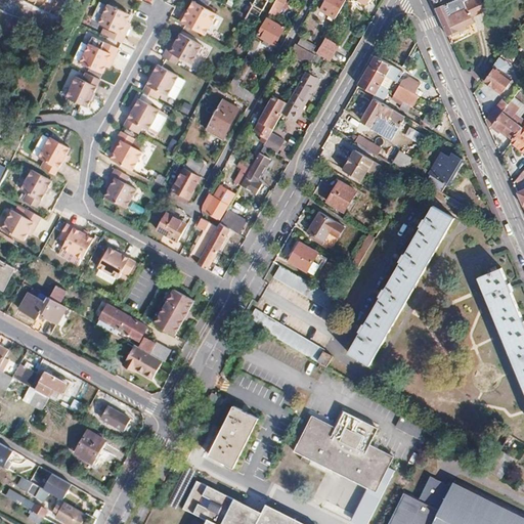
[(255,0),(254,2),(250,0),(237,0),(233,9),(247,15),(225,56),(231,59),(252,22),(255,24),(262,10),(263,11),(269,0),(255,0)]
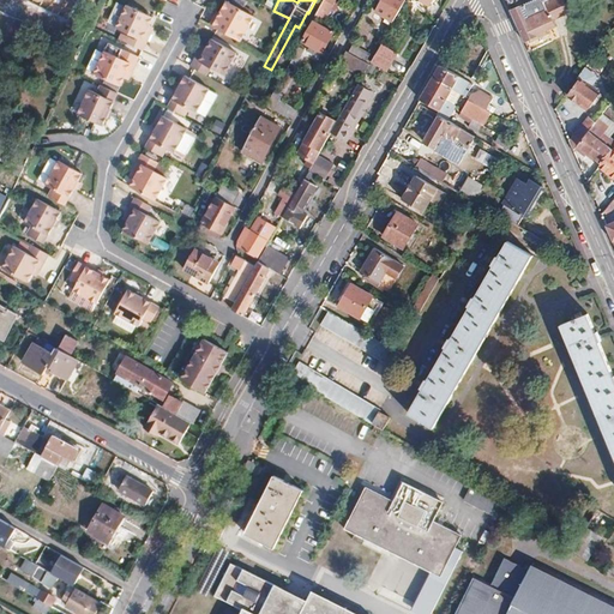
[(324,0),(315,16),(325,20),(331,10),(335,4),(335,0),(324,0)]
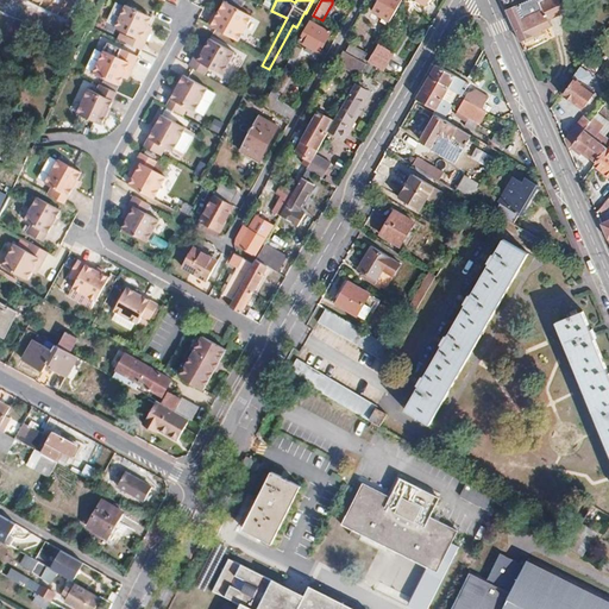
[(378,0),(372,12),(378,16),(389,22),(401,0),(378,0)]
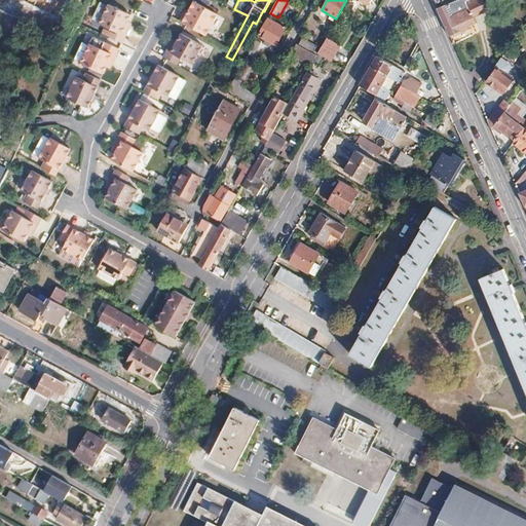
[(488,10),(483,0),(482,0),(473,12),(466,1),(465,0),(455,0),(438,8),(441,16),(440,16),(449,37),(468,28),(467,26),(477,22),(474,16),(488,10)]
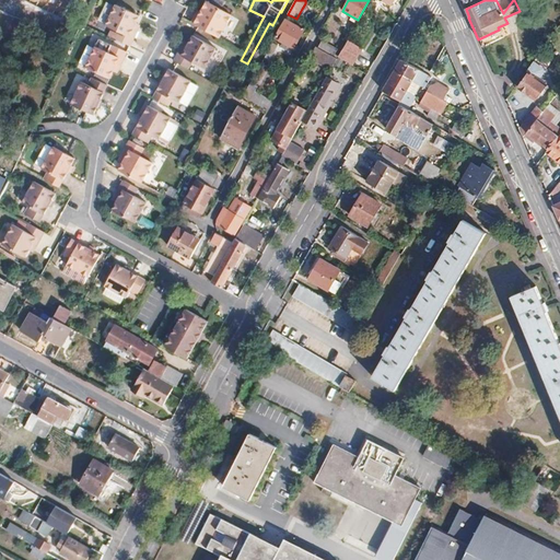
[(503,13),(513,0),(499,0),(497,1),(503,13)]
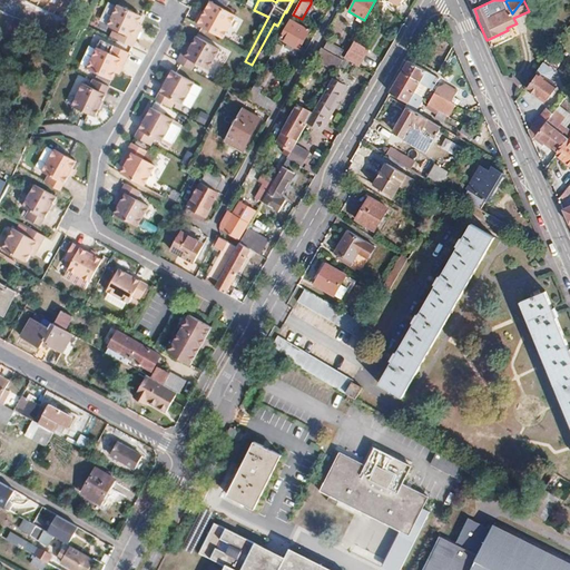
[(196,25),(222,38),(234,16),(209,2),(196,25)]
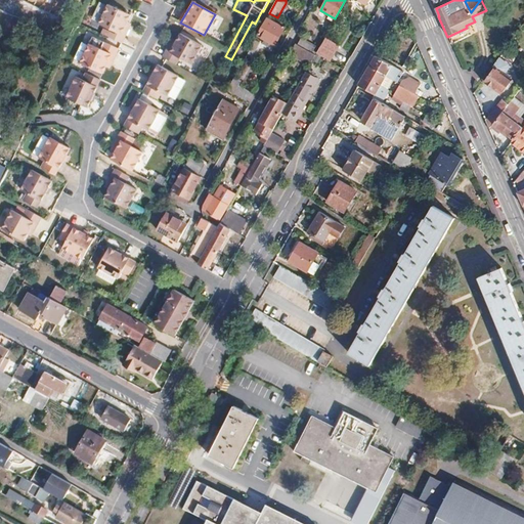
[(124,26),(126,20),(129,14),(107,4),(98,24),(110,30),(106,36),(121,43),(128,28),(124,26)]
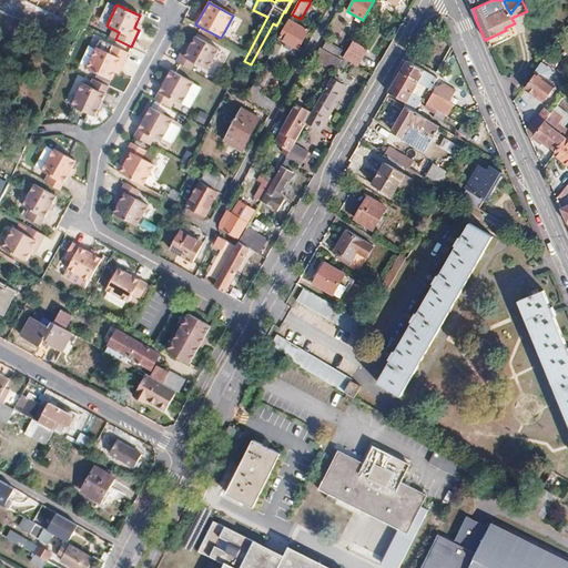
[(310,30),(290,20),(280,39),(298,49),(310,30)]
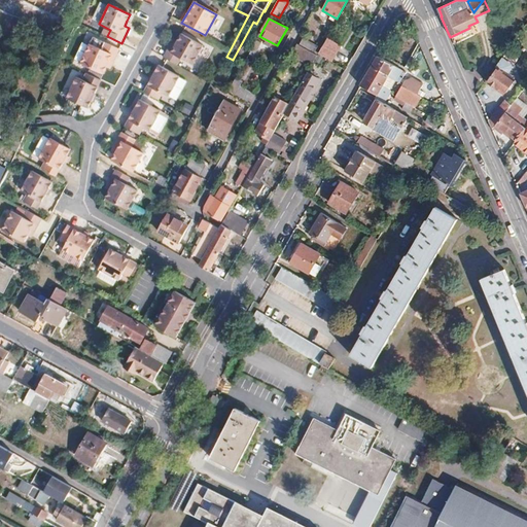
[(163,57),(177,65),(181,58),(194,65),(204,46),(181,34),(178,40),(175,45),(171,42),(163,57)]
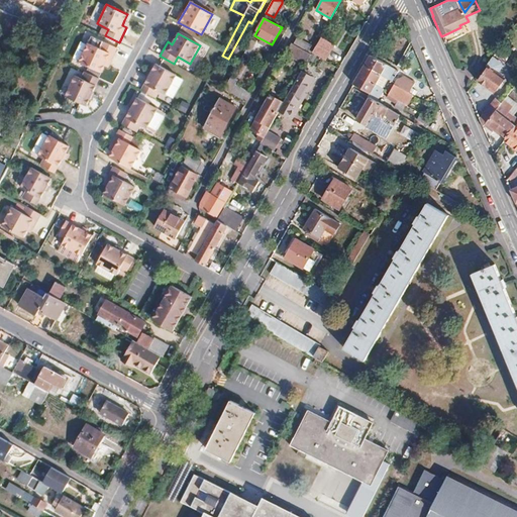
[(300,47),(308,53),(312,45),(298,37),(293,43),(300,47)]
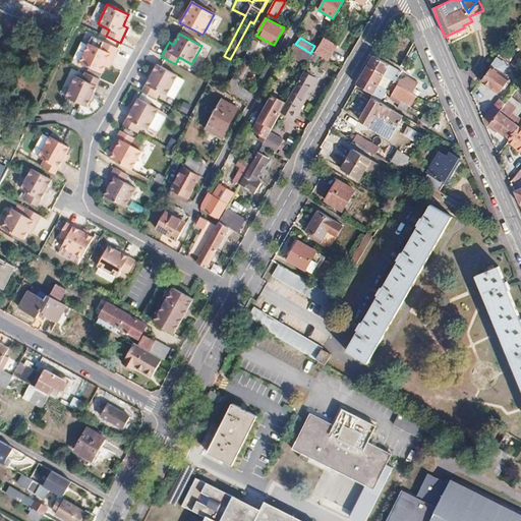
[(315,53),(329,61),(338,45),(325,38),(315,53)]
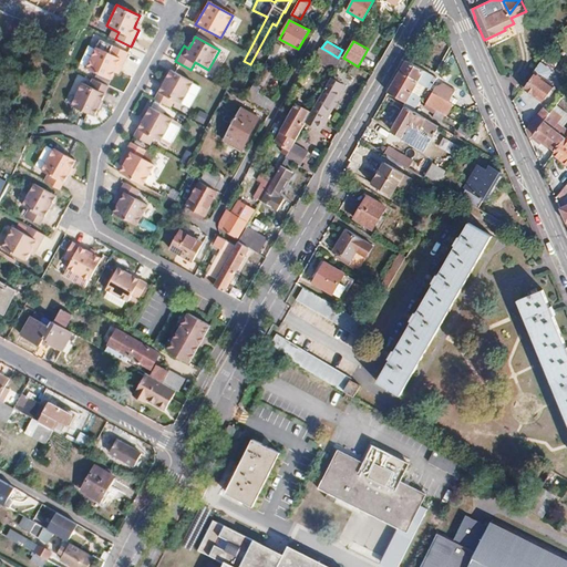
[(276,43),(268,58),(274,60),(281,45),(276,43)]
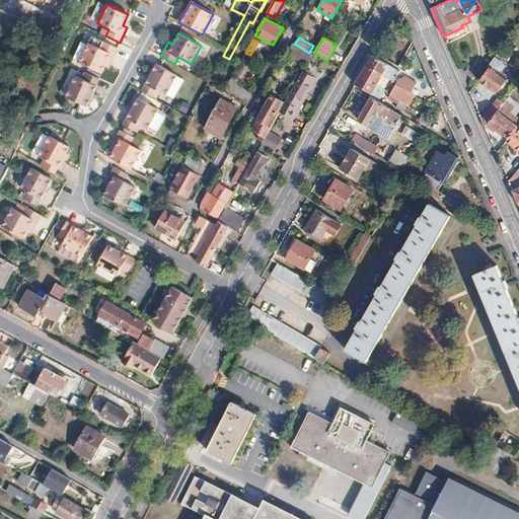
[(100,73),(103,66),(105,61),(110,63),(117,49),(102,43),(99,49),(88,44),(79,62),(100,73)]
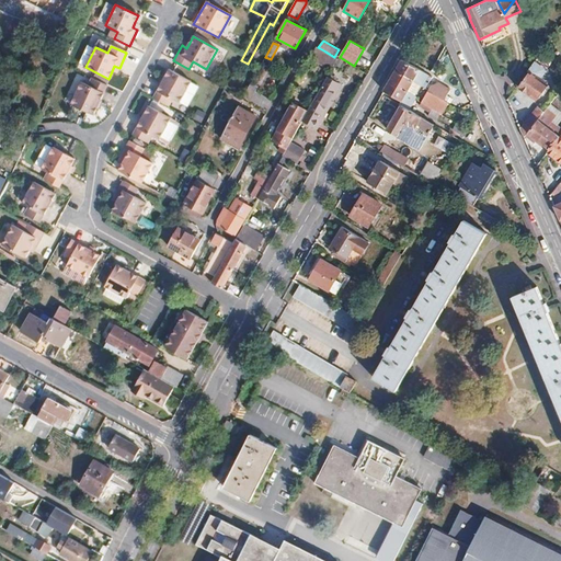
[(312,57),(333,69),(334,67),(339,59),(334,57),(325,52),(318,47),(312,57)]
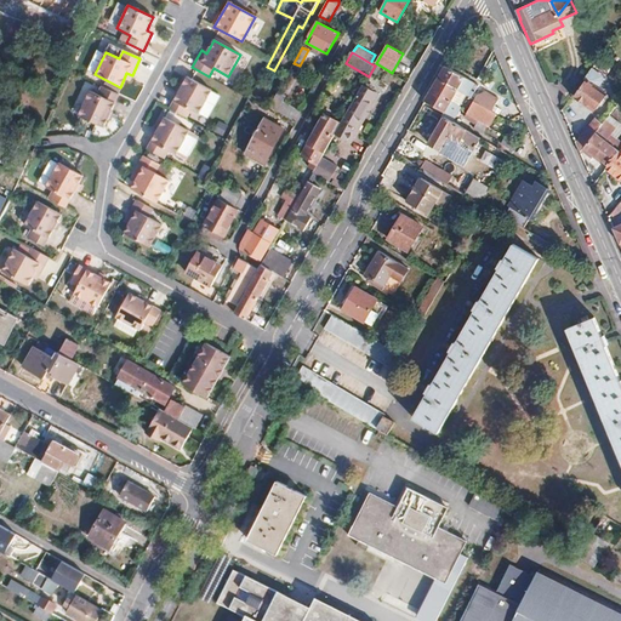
[(445,66),(438,78),(459,90),(466,78),(445,66)]
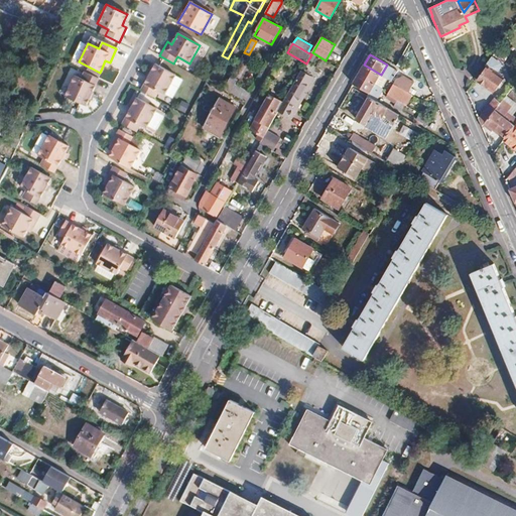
[(499,66),(490,59),(486,66),(494,72),(499,66)]
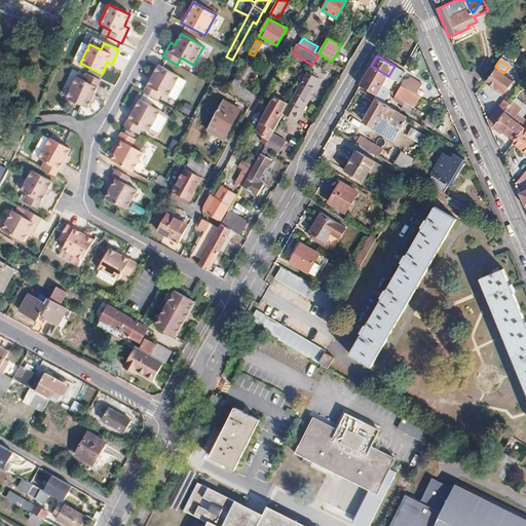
[(158,65),(143,91),(157,100),(161,92),(167,96),(179,76),(158,65)]
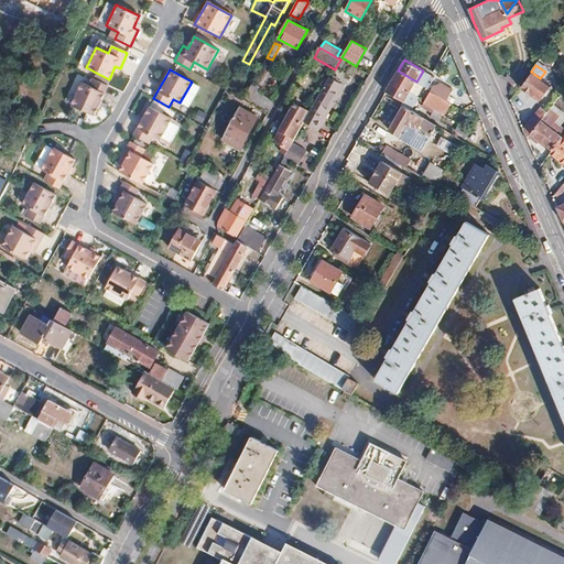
[(398,71),(392,82),(410,93),(415,84),(416,82),(398,71)]
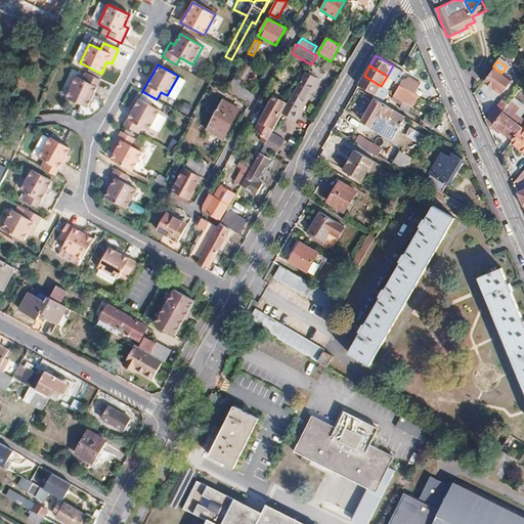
[(501,93),(511,81),(493,69),(484,82),(501,93)]
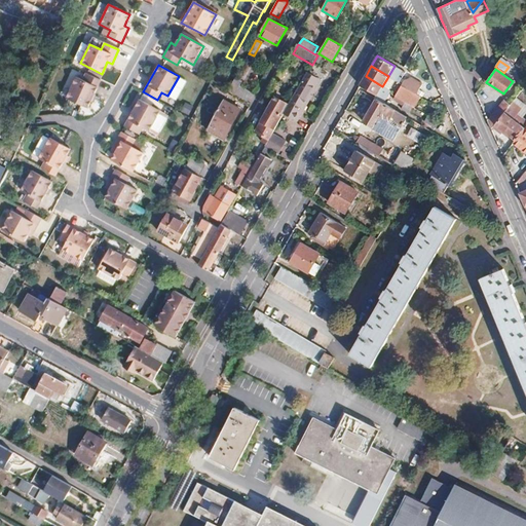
[(308,72),(285,114),(298,121),(322,79),(308,72)]
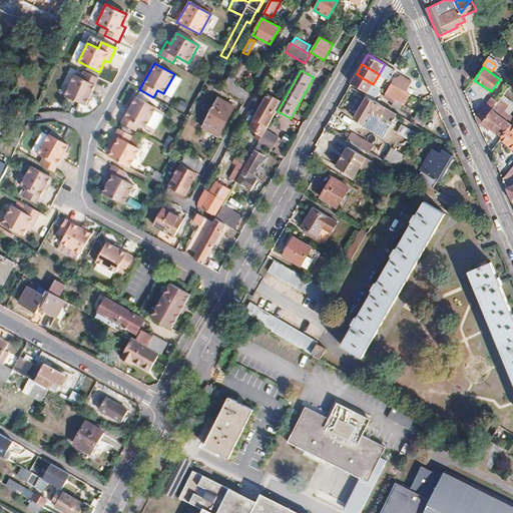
[(85,104),(98,78),(83,71),(80,78),(74,75),(64,95),(85,104)]
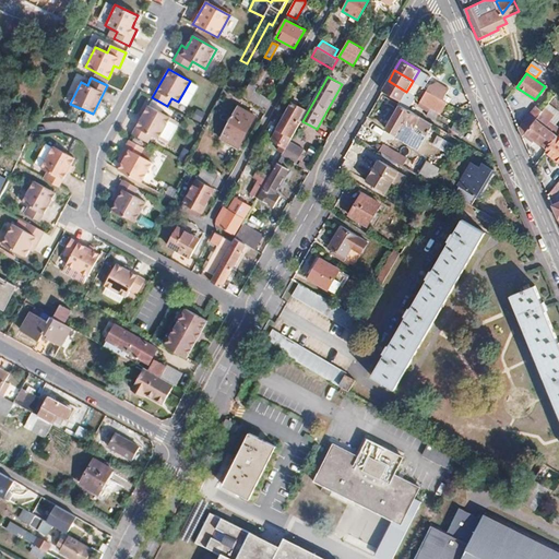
[(400,102),(399,104),(401,105),(403,107),(411,94),(406,92),(389,81),(383,91),(400,102)]
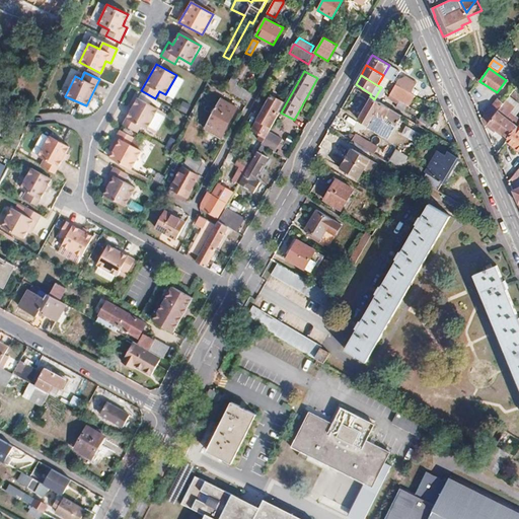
[(382,77),(377,85),(381,87),(385,90),(391,81),(382,77)]
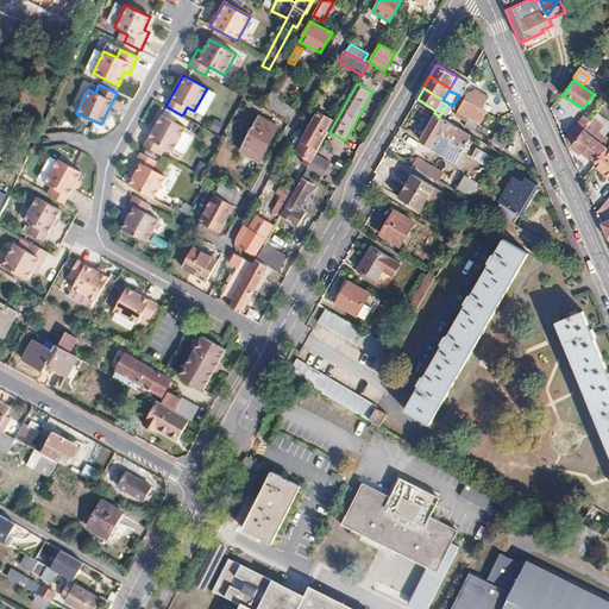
[(489,98),(477,90),(469,93),(465,99),(481,108),(482,110),(489,98)]
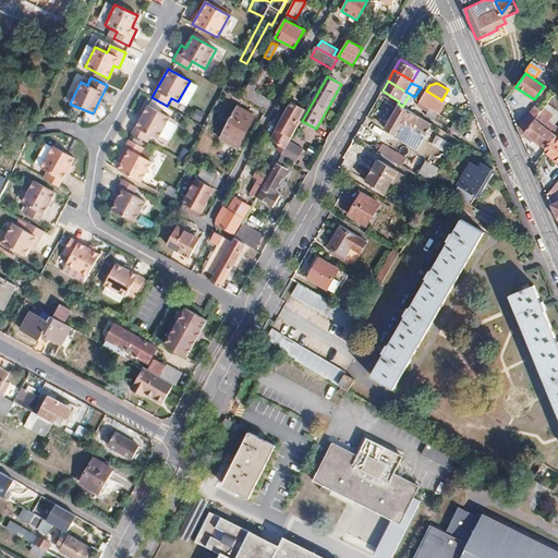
[(440,99),(426,91),(420,102),(433,111),(440,99)]
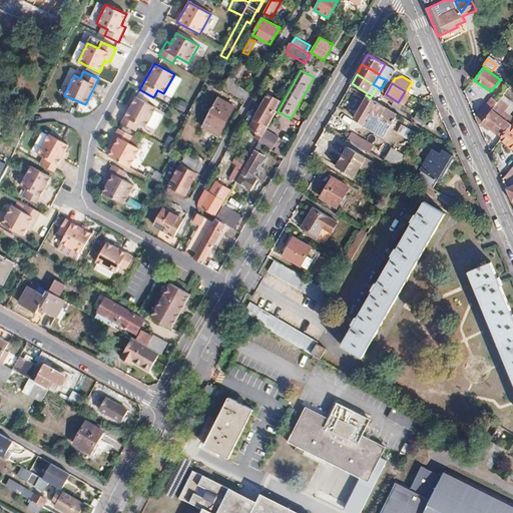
[(251,146),(255,148),(260,142),(261,140),(264,134),(267,130),(278,111),(283,100),(270,93),(250,126),(260,131),(251,146)]
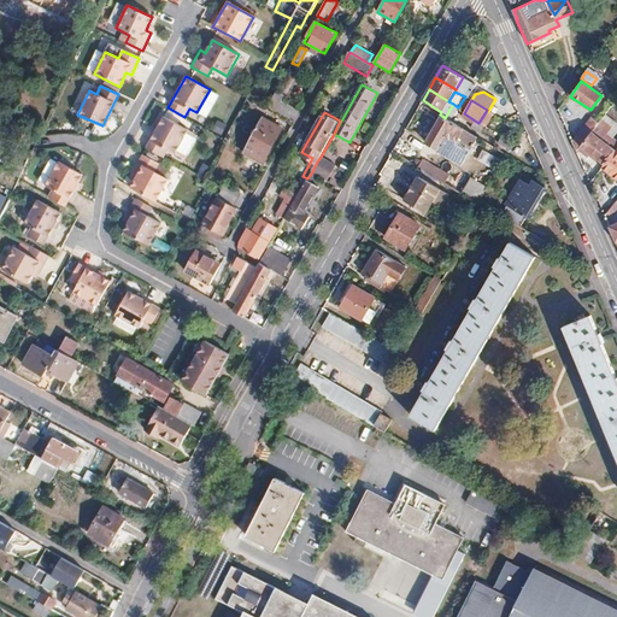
[(464,113),(457,125),(464,129),(468,122),(472,125),(471,129),(479,134),(485,125),(479,123),(464,113)]
